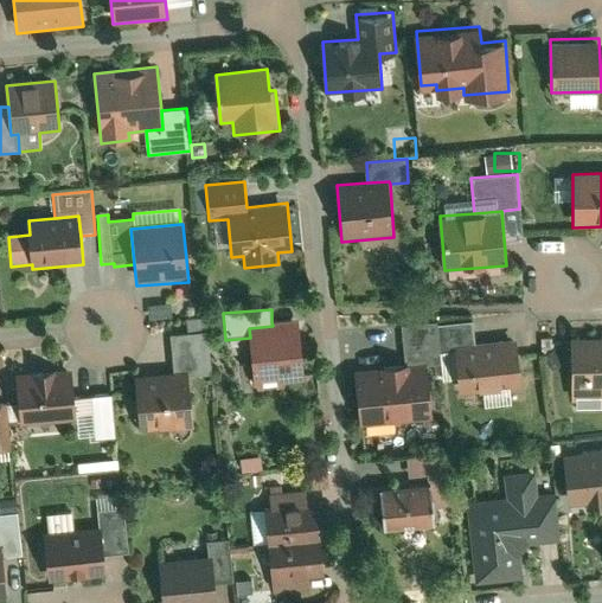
[(194,329),(213,328),(212,315),(193,316),(194,329)]
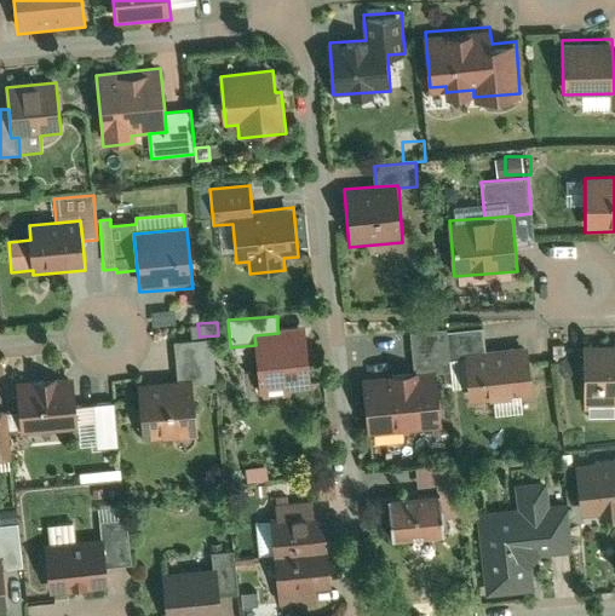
[(311,389),(305,327),(277,329),(279,333),(254,335),(256,345),(259,393),(311,389)]
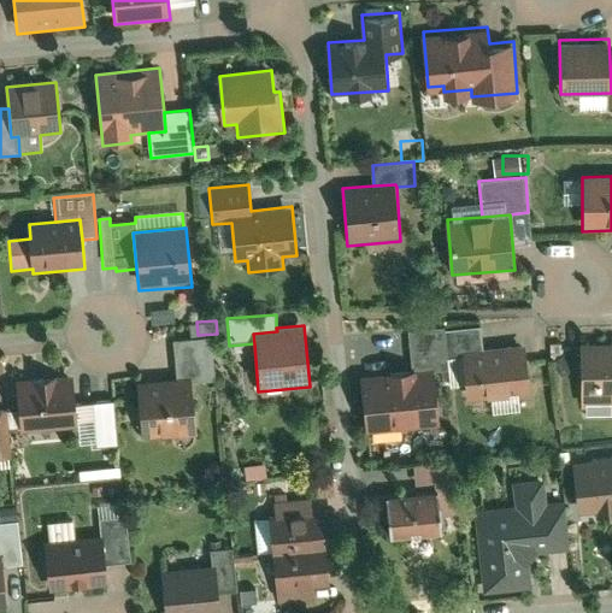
[(416,372),(435,370),(448,369),(447,363),(445,332),(443,329),(412,331),(416,369),(416,372)]
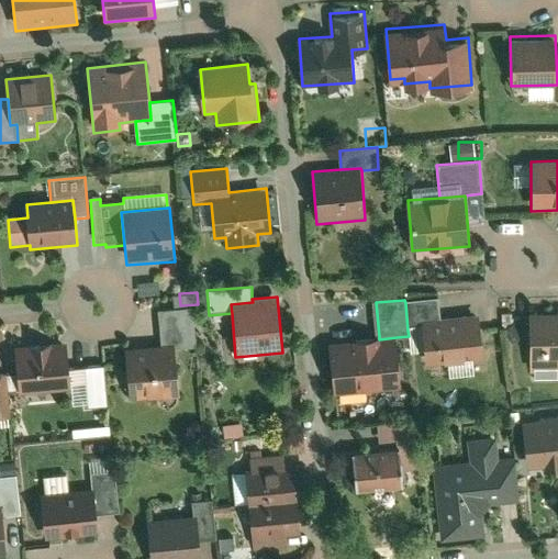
[(438,300),(405,303),(408,331),(423,330),(423,321),(441,319),(438,300)]
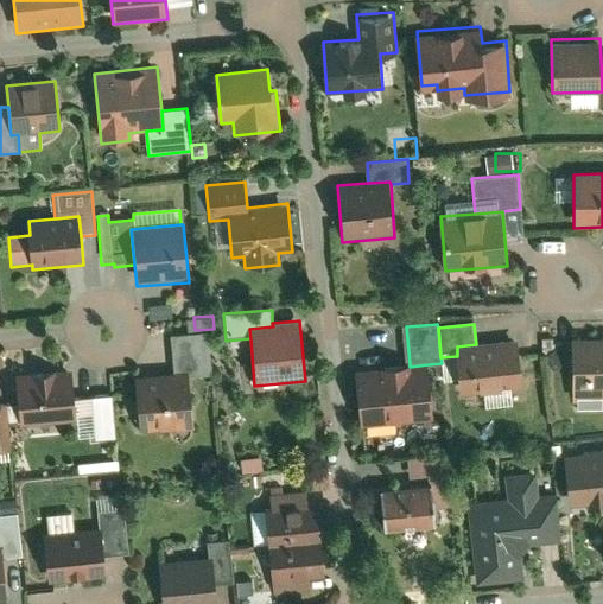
[(171,337),(173,374),(189,373),(210,372),(208,335),(171,337)]
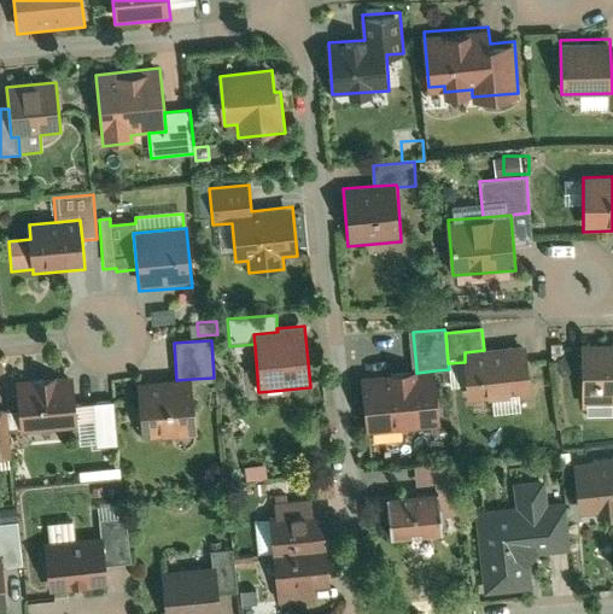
[(612,344),(582,346),(584,403),(612,402),(612,344)]
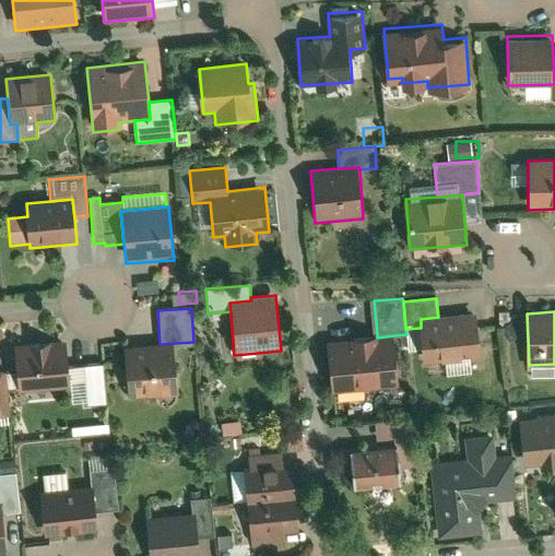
[(438,317),(421,319),(421,328),(423,343),(418,343),(421,365),(482,358),(477,314),(438,317)]
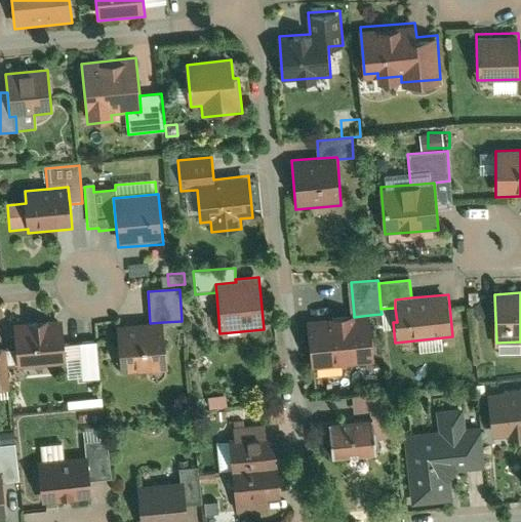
[(306,318),(312,370),(375,363),(370,315),(354,317),(354,314),(306,318)]
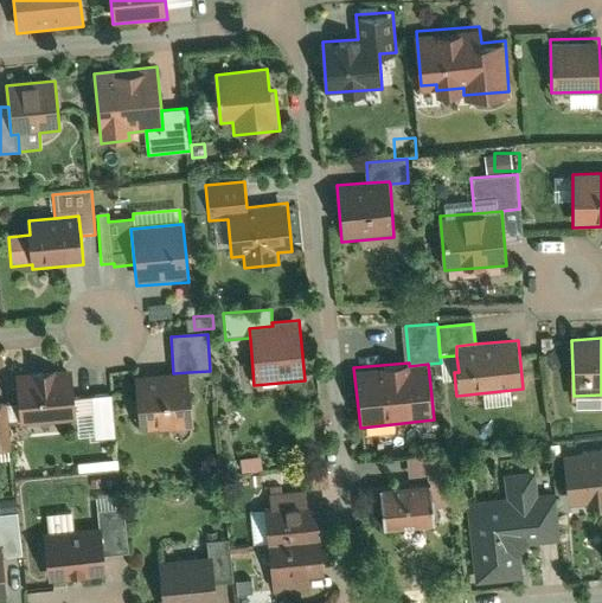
[(33,373),(15,374),(18,405),(19,422),(20,430),(76,427),(75,399),(72,371),(55,372),(44,370),(33,373)]
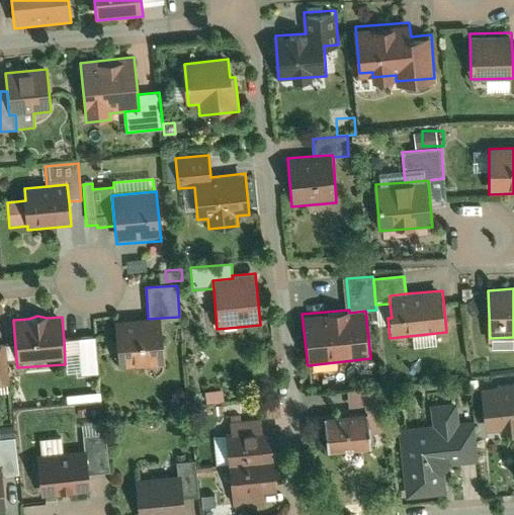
[(148,319),(114,322),(118,367),(144,365),(145,369),(164,368),(161,318),(148,319)]
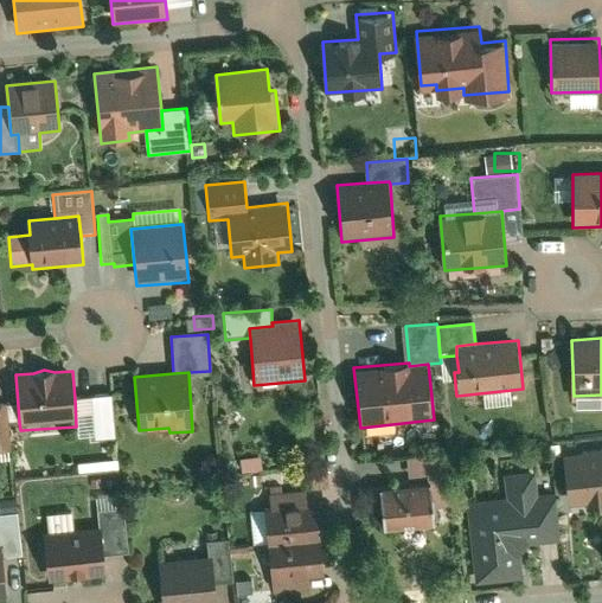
[(90,398),(93,436),(93,440),(115,438),(113,397),(90,398)]
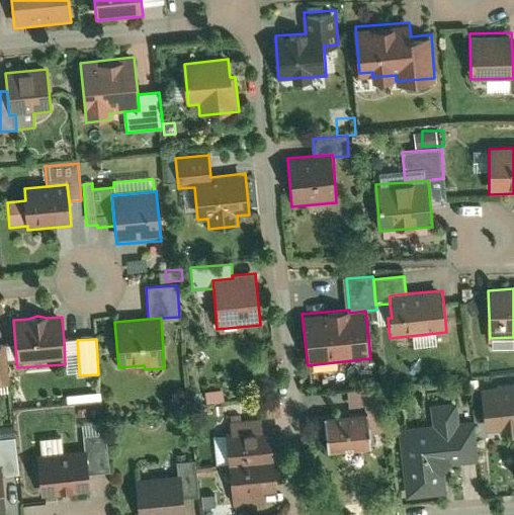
[(77,340),(64,341),(65,364),(66,373),(79,372),(77,340)]
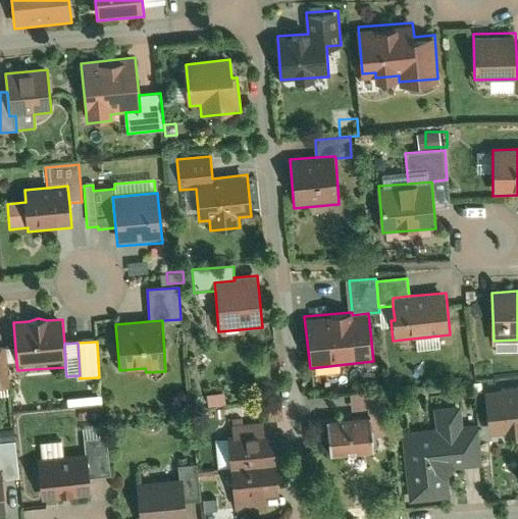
[(6,363),(16,363),(15,349),(5,350),(6,363)]
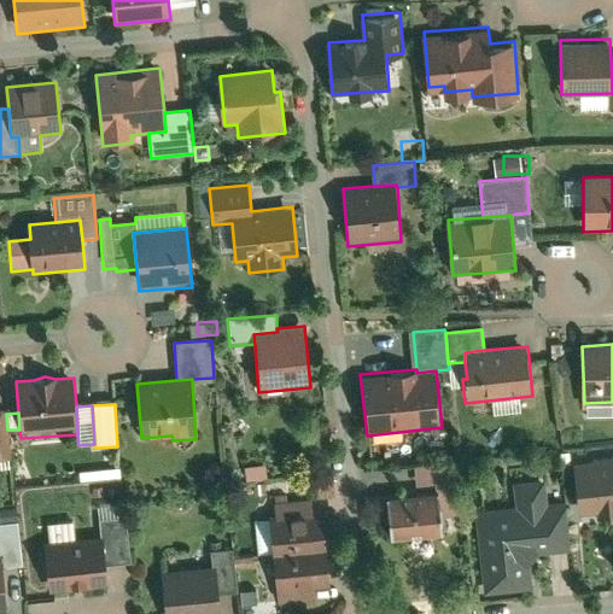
[(7,430),(6,414),(0,414),(0,460),(10,460),(7,430)]
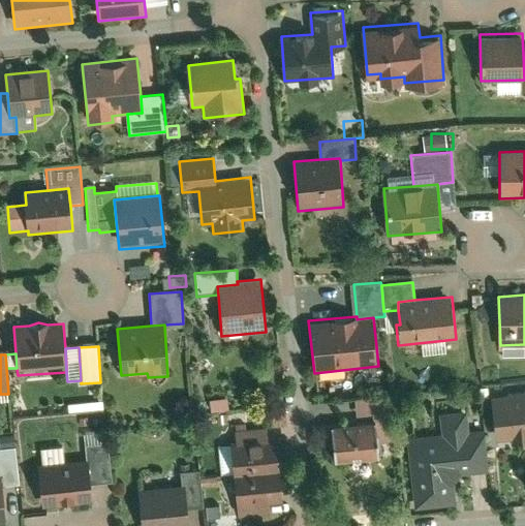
[(524,394),(492,398),(496,441),(513,440),(513,443),(524,442),(524,394)]
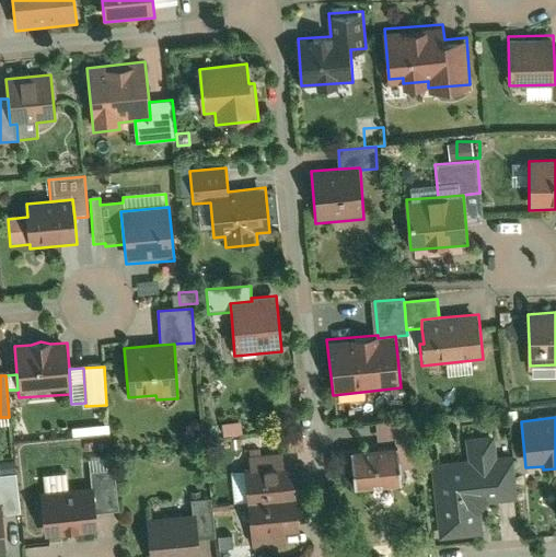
[(487,503),(517,500),(512,456),(497,459),(494,437),(465,439),(467,461),(431,465),(439,538),(482,534),(479,513),(487,503)]
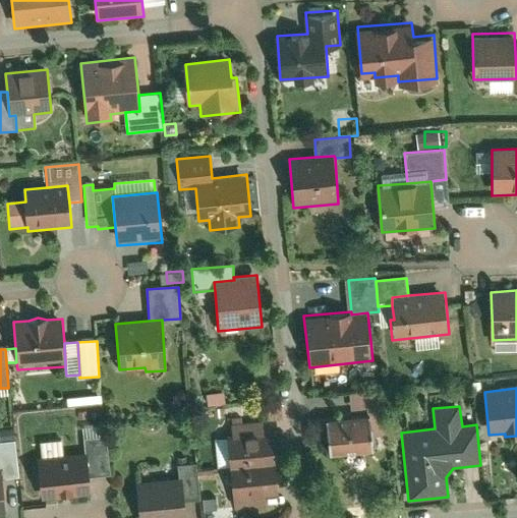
[(325,421),(329,458),(374,453),(369,416),(325,421)]
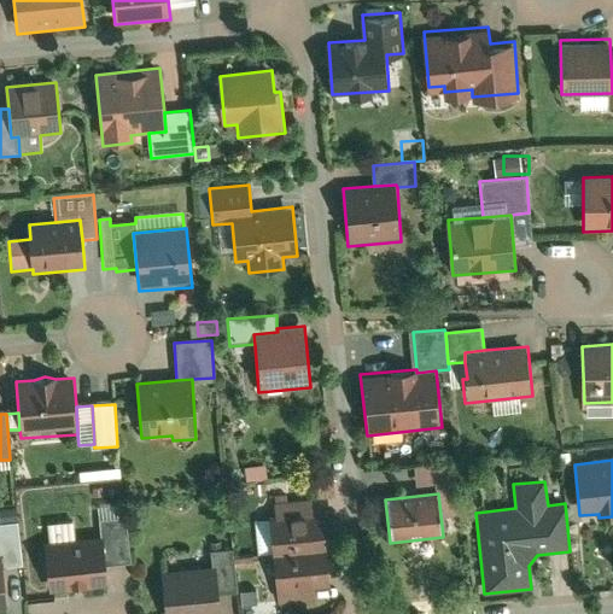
[(272,516),(275,556),(326,553),(323,513),(313,513),(311,502),(274,504),(274,516),(272,516)]
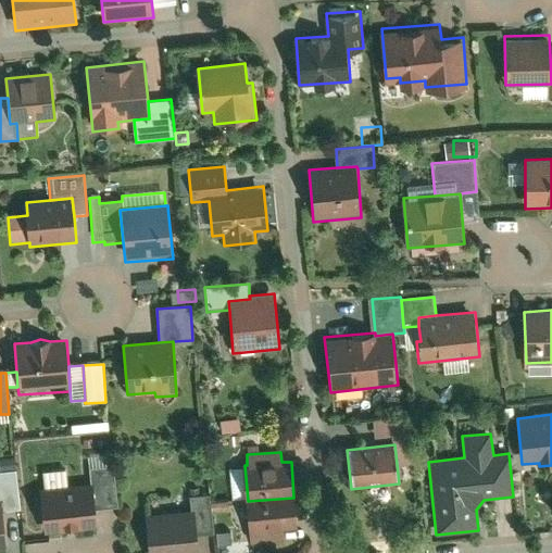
[(92,487),(96,512),(117,510),(112,456),(87,459),(89,487),(92,487)]
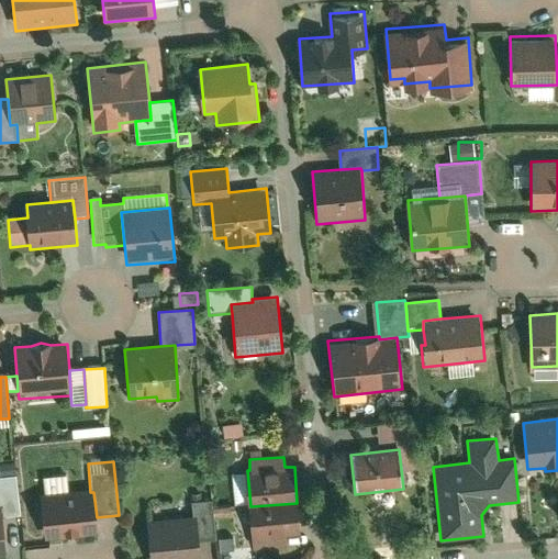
[(0,509),(1,520),(21,517),(17,478),(0,479),(0,509)]
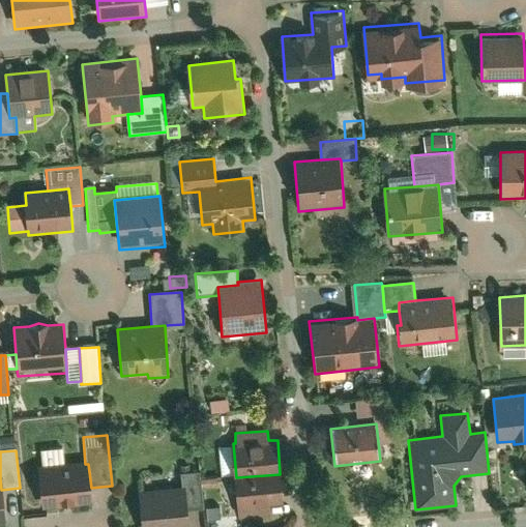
[(81,506),(92,505),(91,488),(88,464),(85,464),(66,466),(66,469),(38,472),(42,510),(56,508),(56,511),(82,509),(81,506)]
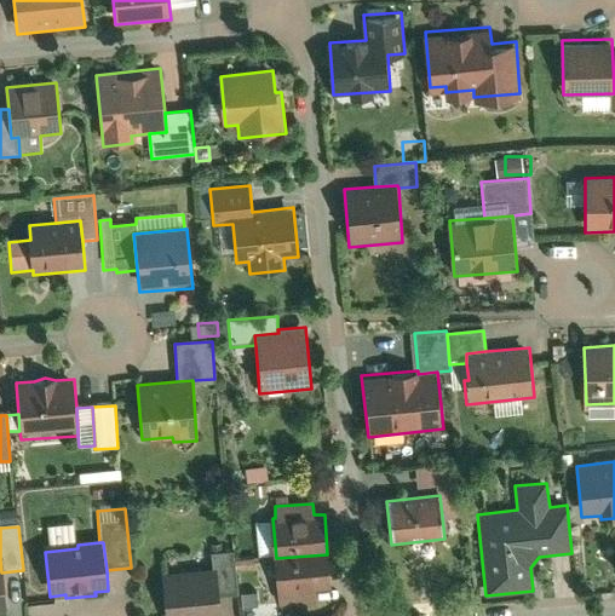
[(218,570),(220,597),(239,594),(235,553),(211,556),(212,571),(218,570)]
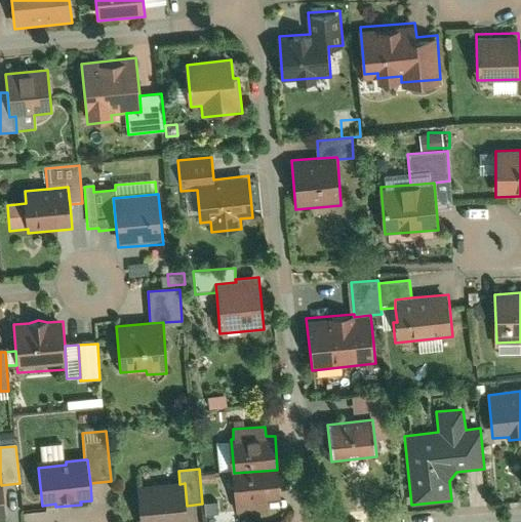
[(280,502),(277,470),(234,473),(237,516),(269,514),(268,503),(280,502)]
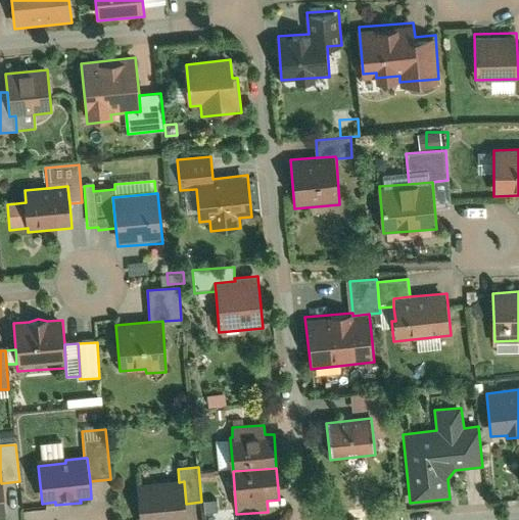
[(179,482),(139,485),(142,519),(187,519),(186,504),(184,481),(179,482)]
